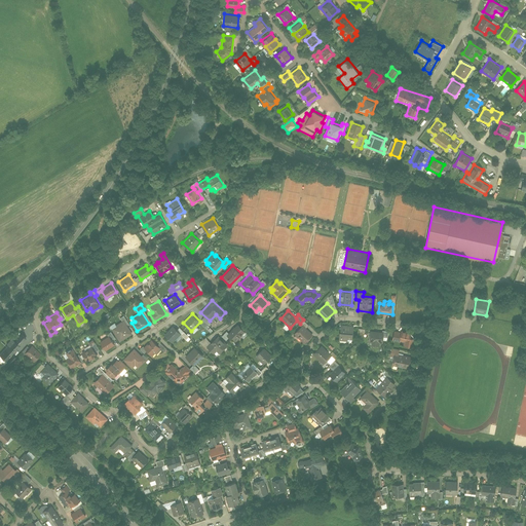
[(121,321),(111,328),(119,341),(133,333),(127,324),(128,323),(124,315),(120,317),(121,321)]
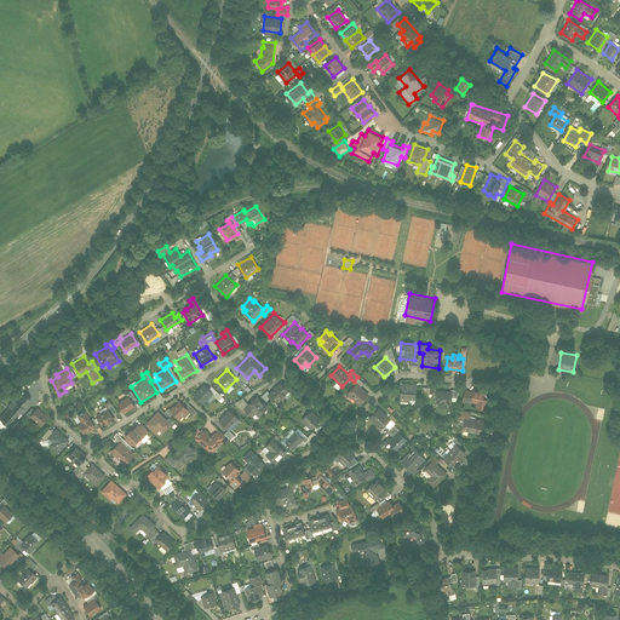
[(290,390),(280,382),(270,392),(268,390),(262,396),(267,401),(271,396),(277,402),(290,390)]
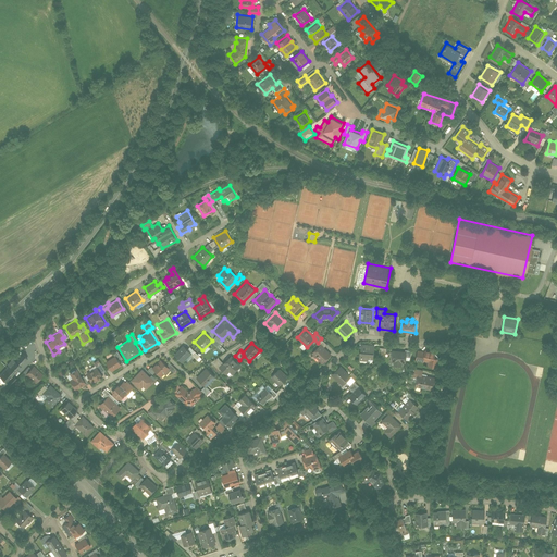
[(322,363),(331,354),(320,343),(311,353),(322,363)]
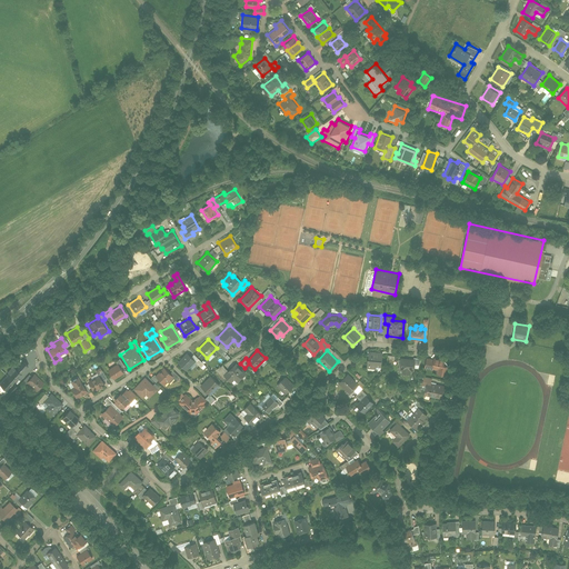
[(368,350),(367,367),(377,368),(377,366),(381,366),(382,352),(368,350)]
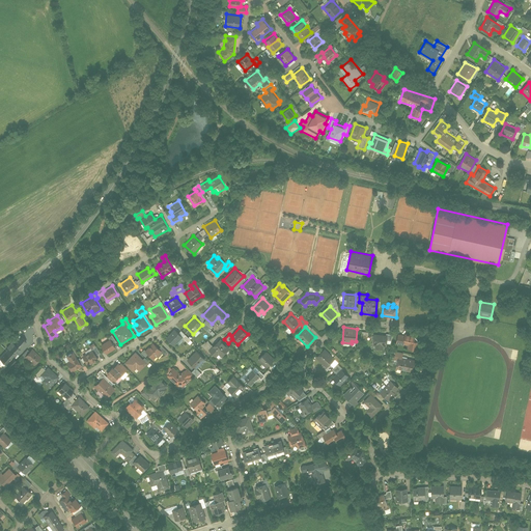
[(173,329),(166,338),(174,345),(183,336),(173,329)]
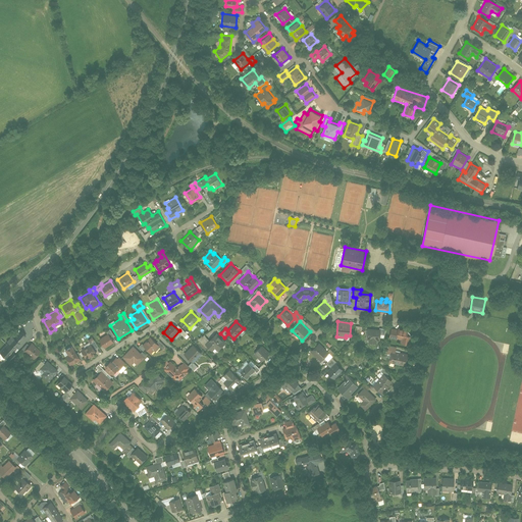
[(7,342),(0,349),(0,355),(7,363),(16,354),(12,351),(20,343),(27,335),(18,327),(6,341),(7,342)]
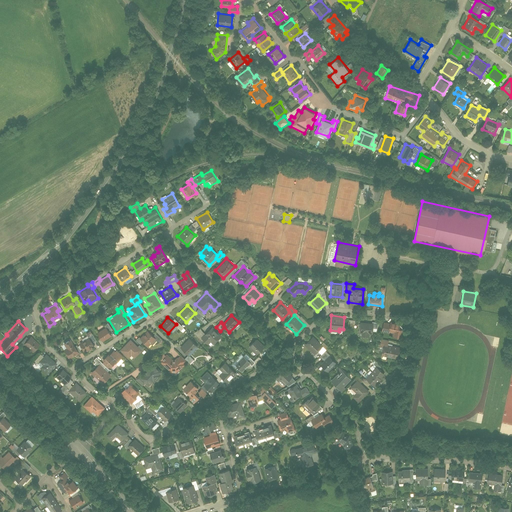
[(384,321),(382,331),(389,333),(390,331),(393,332),(393,335),(403,337),(405,329),(399,328),(400,323),(391,321),(391,322),(384,321)]
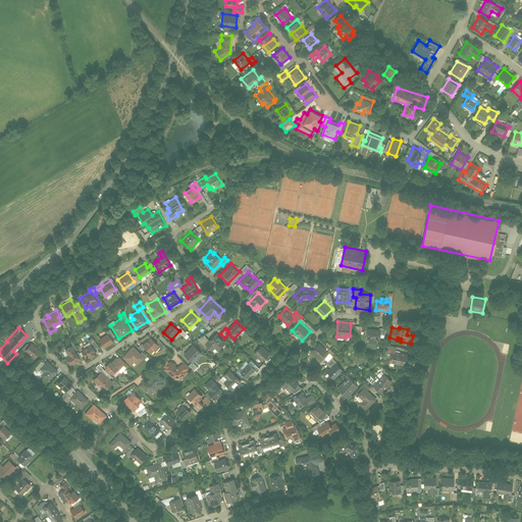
[(367,328),(366,338),(370,340),(370,343),(377,344),(377,340),(380,341),(380,328),(367,328)]
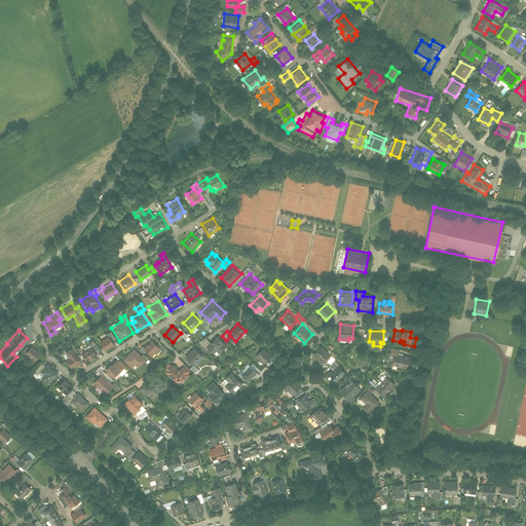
[(114,344),(109,335),(100,341),(105,349),(114,344)]
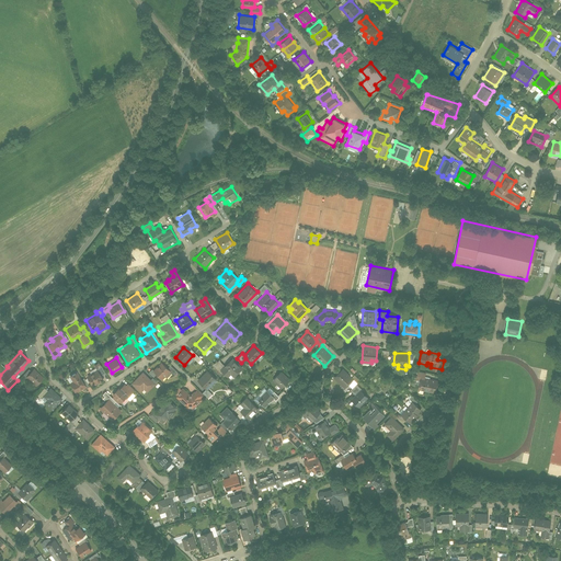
[(242,367),(232,357),(221,369),(228,377),(231,374),(235,376),(242,367)]
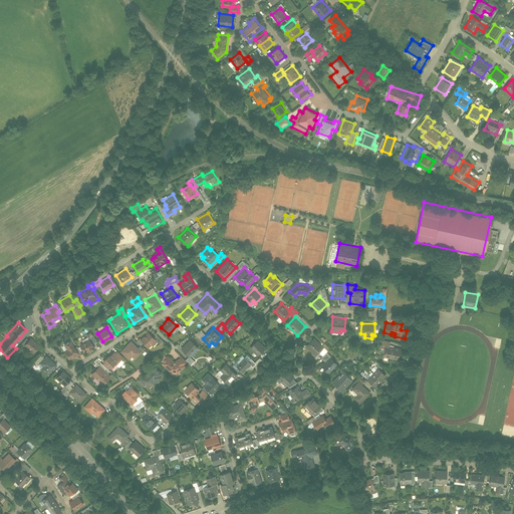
[(140,338),(137,341),(141,344),(144,342),(149,347),(152,344),(153,345),(158,340),(160,343),(163,340),(156,334),(154,337),(148,331),(141,338),(140,338)]
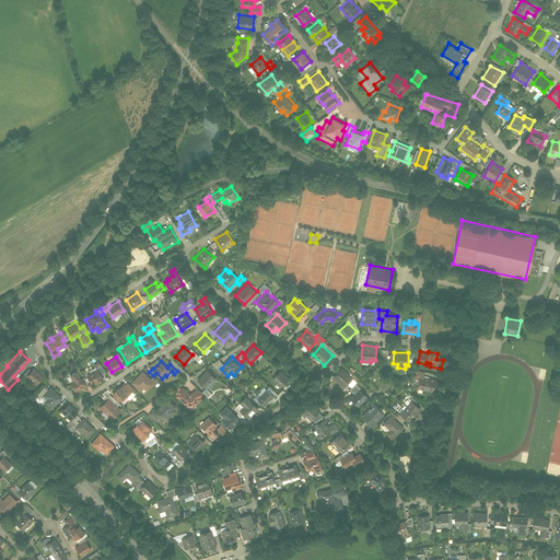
[(44,376),(34,366),(25,376),(35,386),(44,376)]
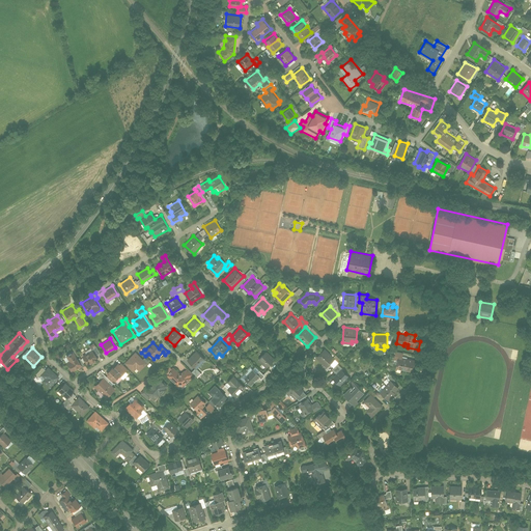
[(335,358),(325,347),(315,357),(327,367),(335,358)]
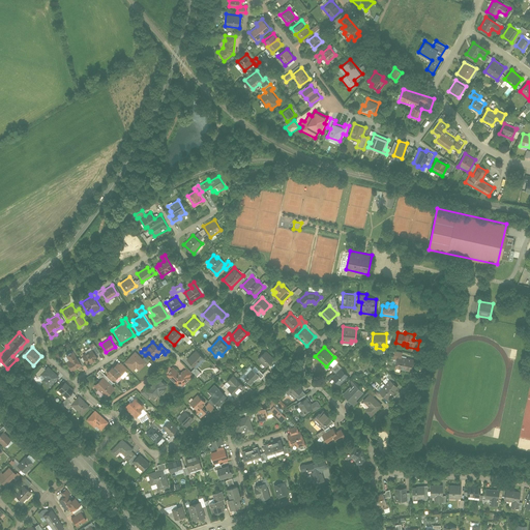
[(92,348),(82,355),(88,364),(98,358),(92,348)]
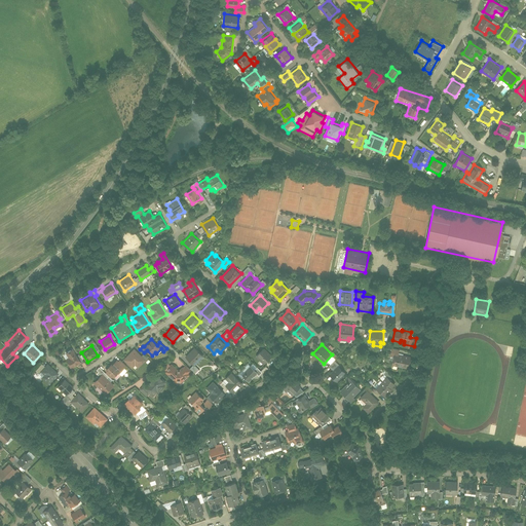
[(81,362),(72,347),(65,352),(68,358),(66,360),(71,368),(81,362)]
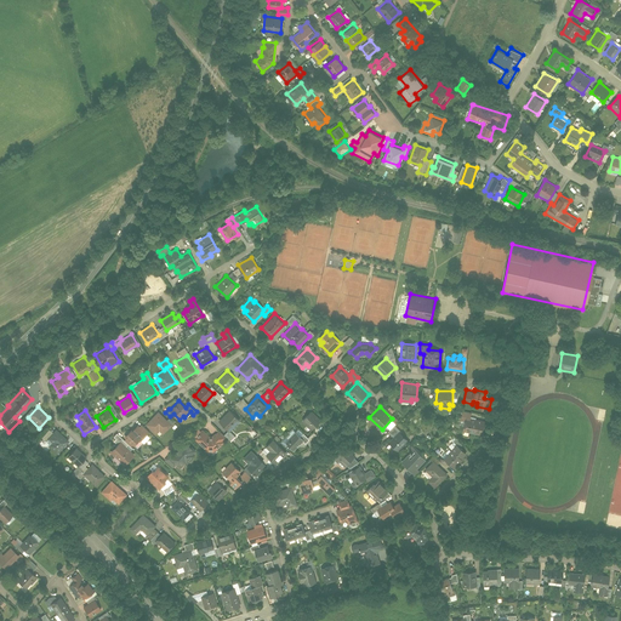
[(240,420),(229,410),(220,421),(229,431),(240,420)]
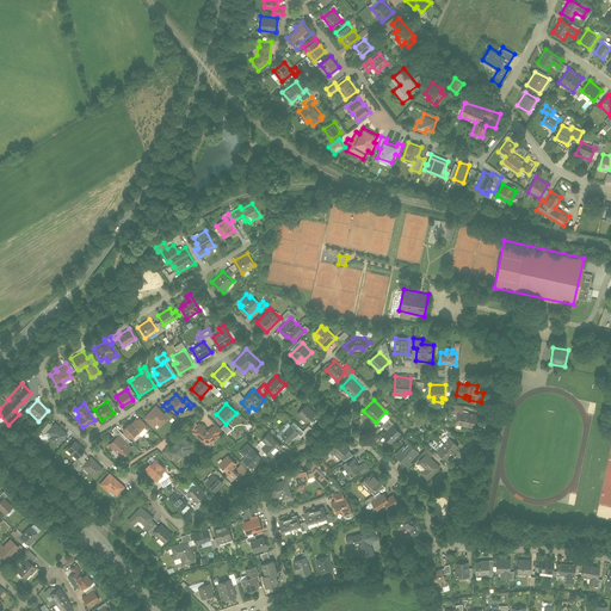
[(316,413),(307,403),(297,414),(307,424),(316,413)]
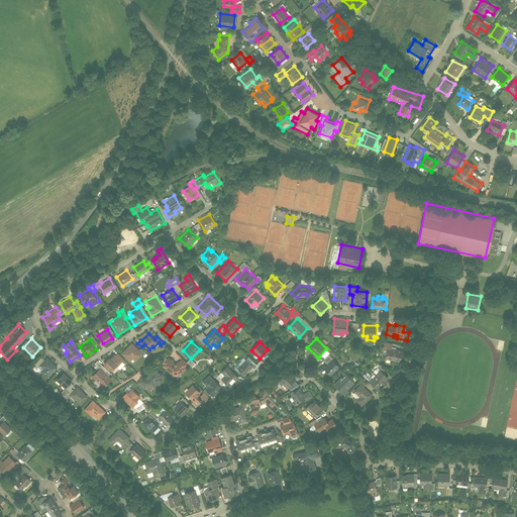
[(402,363),(405,350),(392,347),(393,343),(385,341),(384,349),(388,350),(386,359),(402,363)]
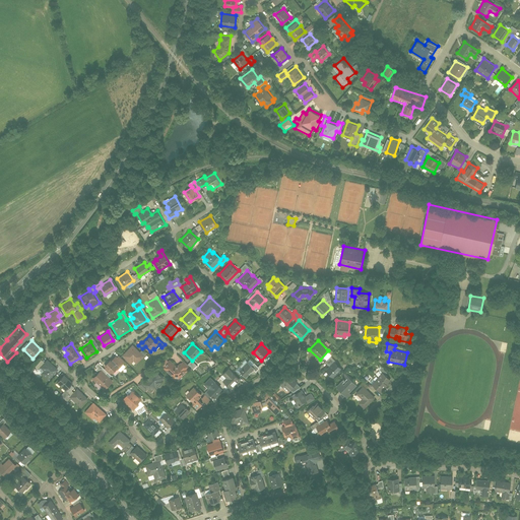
[(132,344),(122,354),(130,364),(133,361),(136,363),(144,355),(132,344)]
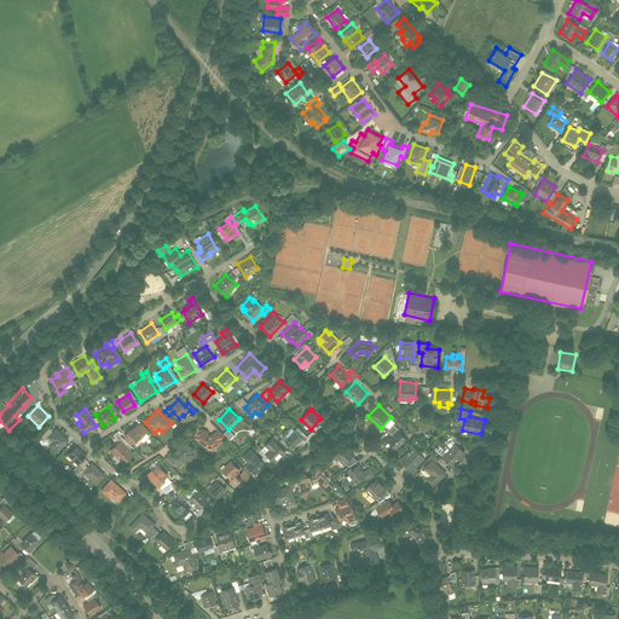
[(149,429),(140,422),(139,424),(138,422),(132,429),(131,428),(125,434),(126,437),(123,439),(131,445),(132,444),(133,444),(140,437),(142,438),(149,429)]
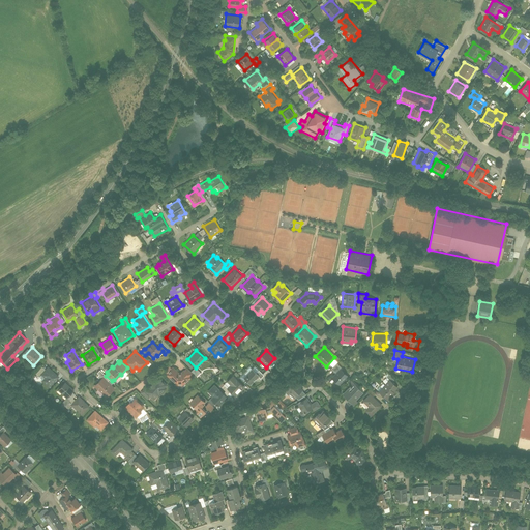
[(335,373),(331,377),(340,385),(349,376),(341,369),(342,367),(336,362),(331,369),(335,373)]
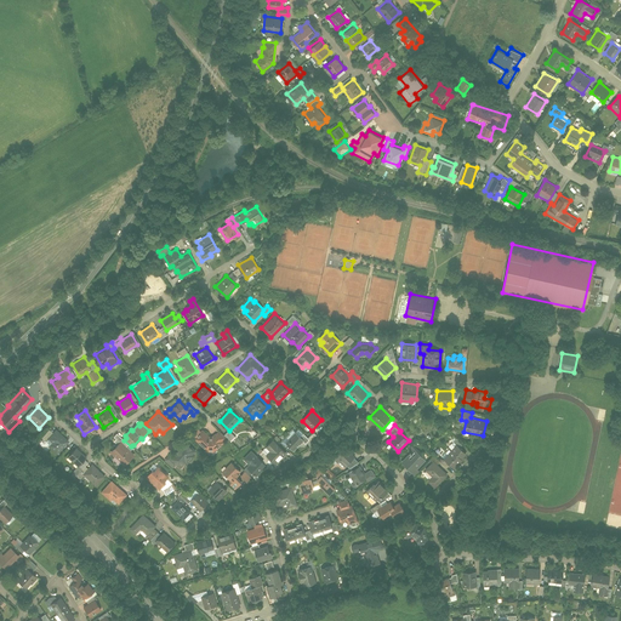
[(69,440),(56,428),(47,438),(52,442),(49,446),(57,454),(69,440)]
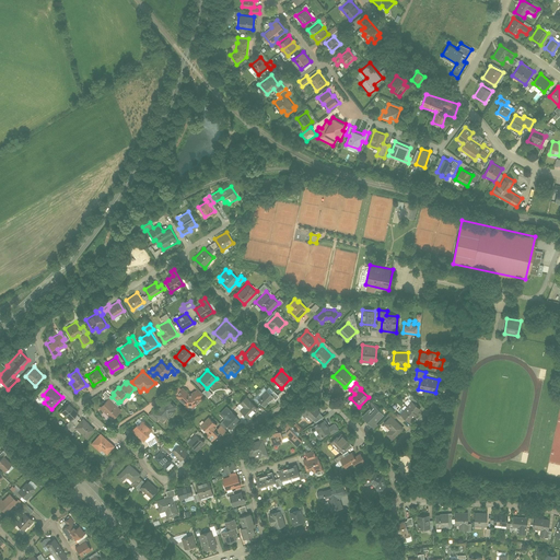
[(205,395),(197,388),(195,391),(194,391),(193,392),(188,392),(183,386),(181,388),(178,386),(173,392),(175,394),(174,395),(187,408),(194,408),(203,398),(202,397),(205,395)]
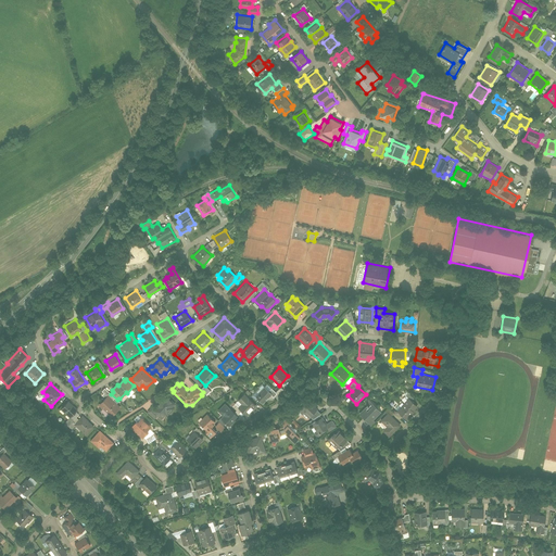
[(265,386),(255,395),(263,403),(273,393),(265,386)]
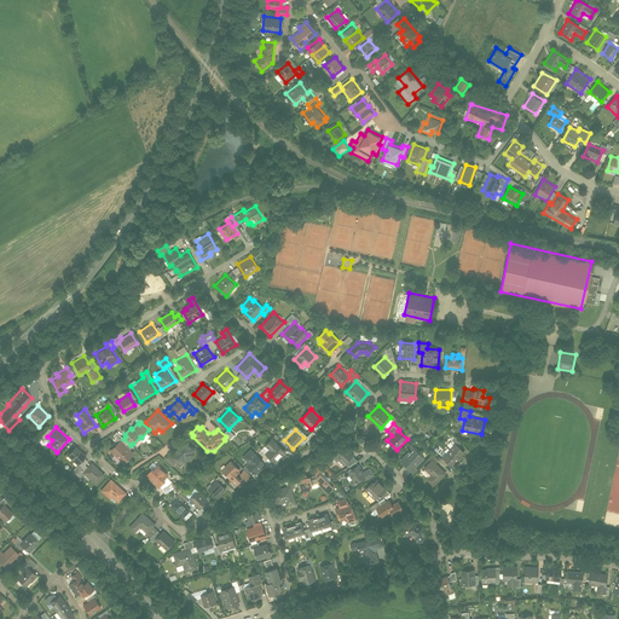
[(285,451),(272,438),(265,445),(268,449),(265,452),(275,462),(285,451)]
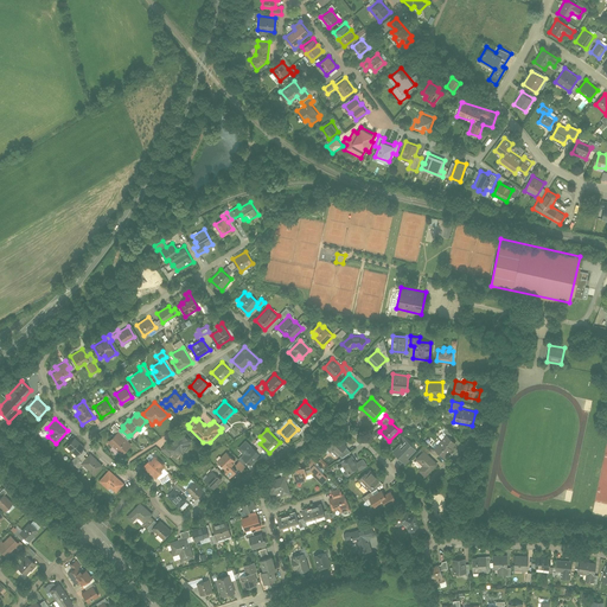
[(117,430),(107,441),(121,455),(132,443),(117,430)]
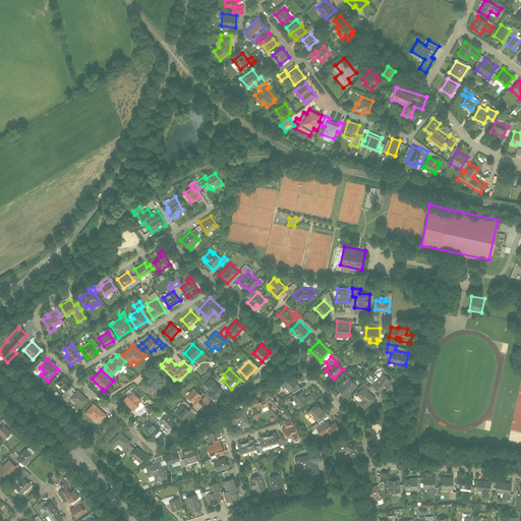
[(164,378),(156,369),(145,382),(142,380),(137,386),(145,392),(148,389),(152,393),(156,388),(157,389),(163,382),(162,381),(164,378)]
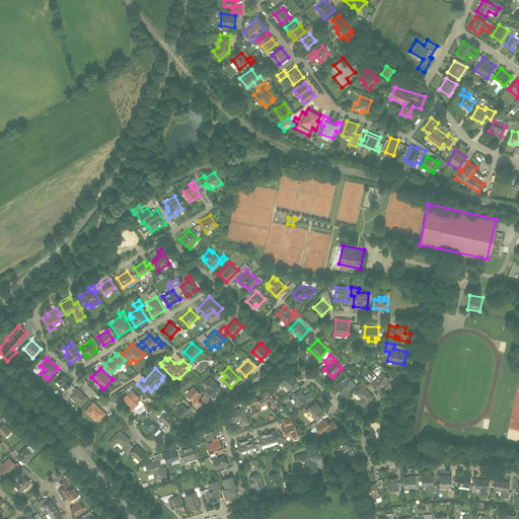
[(290,370),(278,381),(282,386),(284,384),(289,389),(297,382),(294,379),(297,377),(290,370)]
